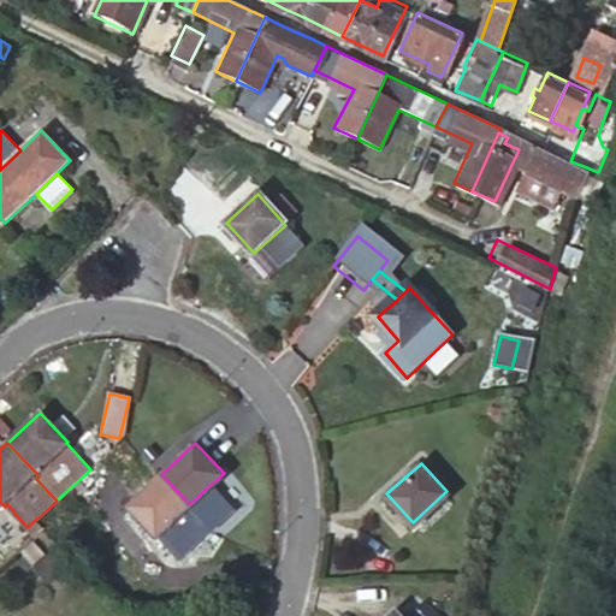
[(155,535),(189,504),(161,474),(128,505),(155,535)]
